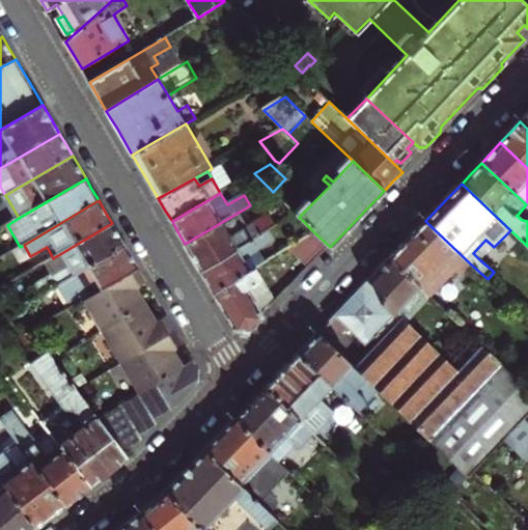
[(249,228),(240,212),(185,244),(191,255),(200,271),(269,230),(279,224),(274,215),(249,228)]
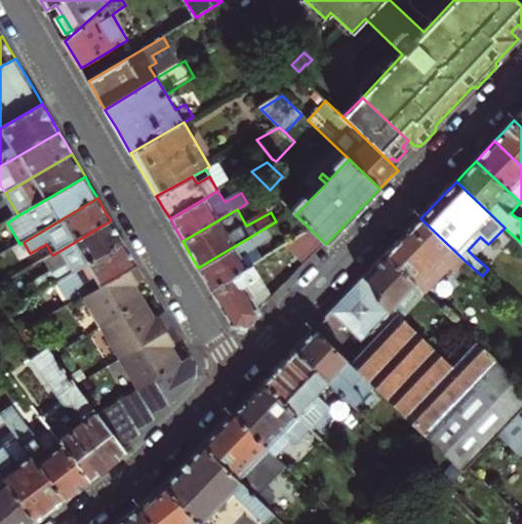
[(385,255),(424,291),(425,292),(448,268),(453,273),(465,260),(420,218),(403,236),(385,255)]
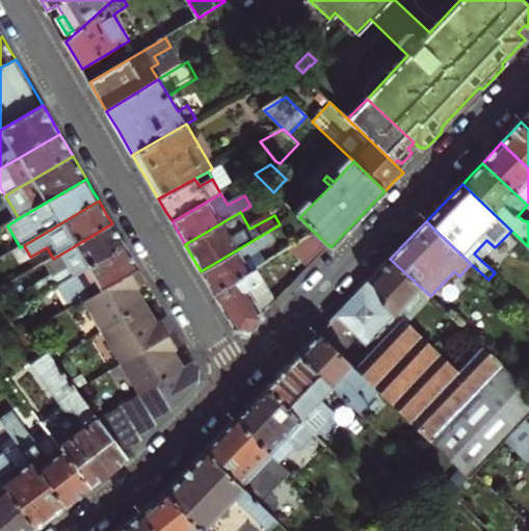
[(53,259),(46,263),(53,275),(35,286),(42,295),(57,287),(125,245),(118,234),(112,223),(53,259)]
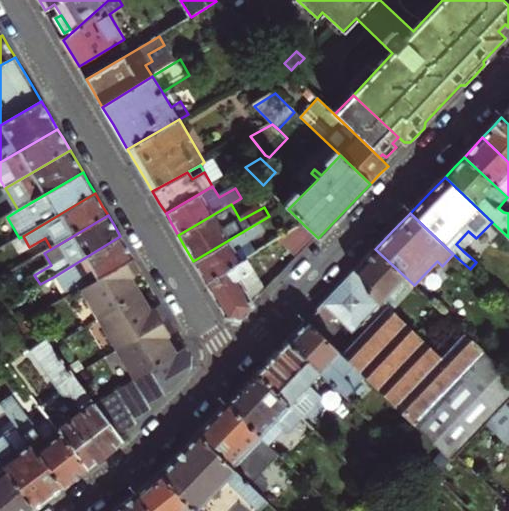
[(259,222),(193,261),(200,272),(206,283),(247,259),(256,253),(249,242),(266,232),(259,222)]
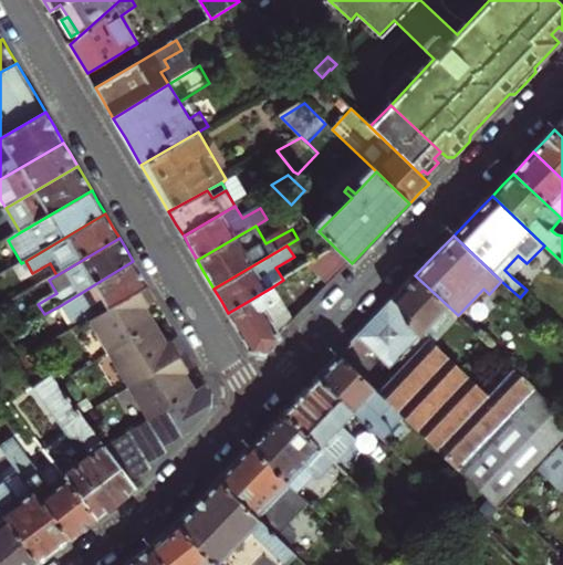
[(330,286),(352,263),(336,249),(309,264),(330,286)]
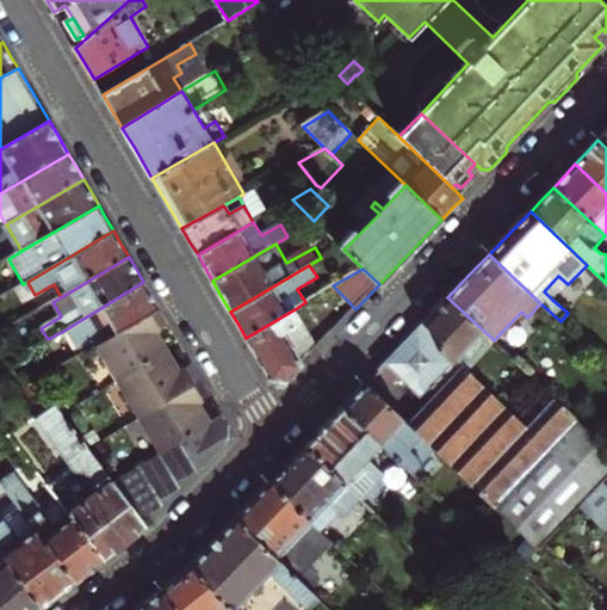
[(552,300),(568,284),(558,276),(544,291),(552,300)]
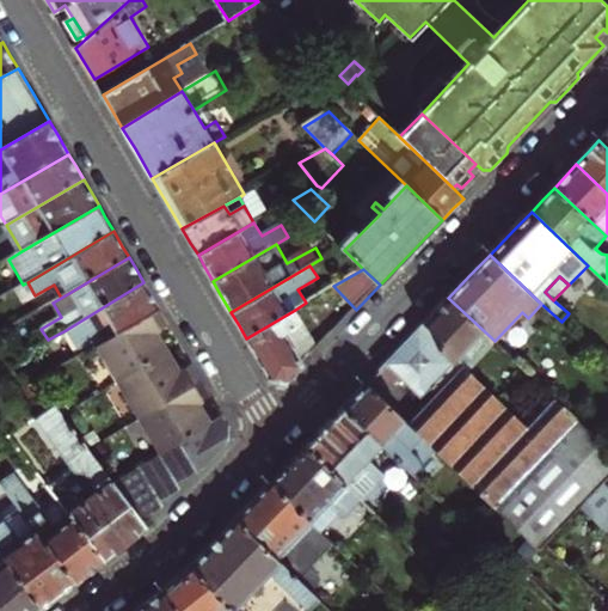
[(143,282),(66,330),(80,355),(96,346),(159,309),(152,297),(143,282)]
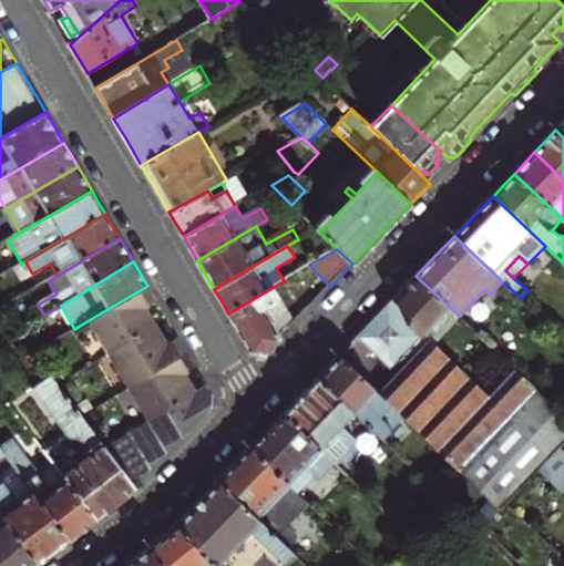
[(417,354),(431,341),(458,315),(416,276),(403,289),(391,301),(411,320),(407,325),(419,337),(409,347),(417,354)]
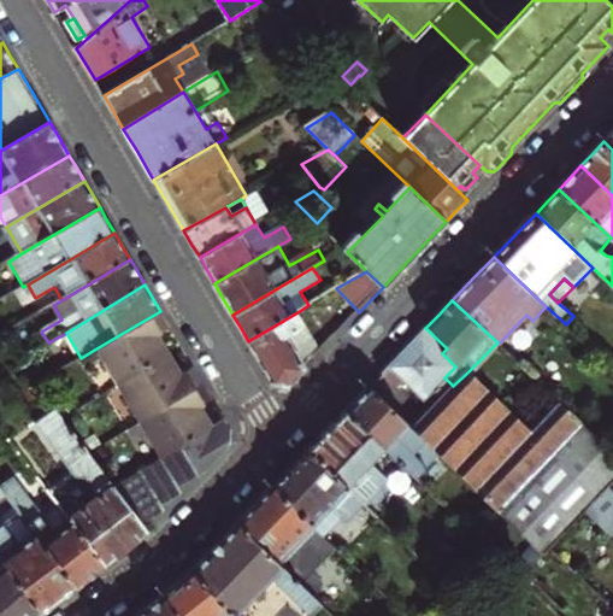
[(160,311),(96,348),(119,387),(172,356),(165,342),(160,335),(171,329),(160,311)]
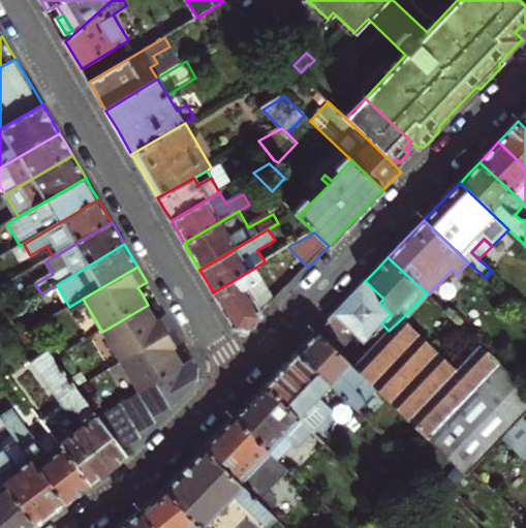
[(255,268),(213,292),(235,329),(241,330),(247,331),(277,301),(255,268)]
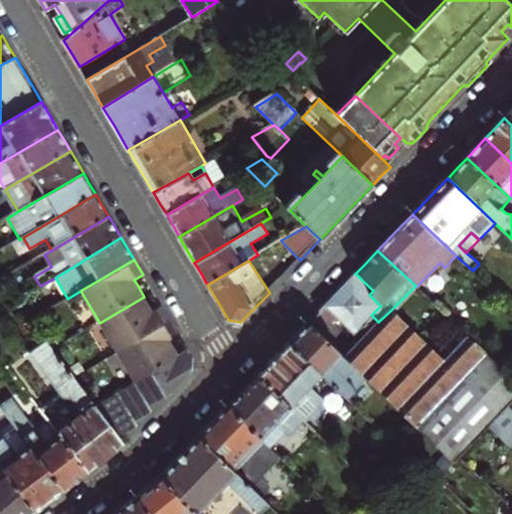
[(345,358),(367,379),(455,462),(490,424),(509,404),(511,402),(511,376),(470,337),(455,352),(446,361),(436,351),(391,310),(378,322),(371,315),(380,306),(369,295),(373,291),(355,274),(337,293),(320,310),(334,323),(338,318),(362,340),(345,358)]
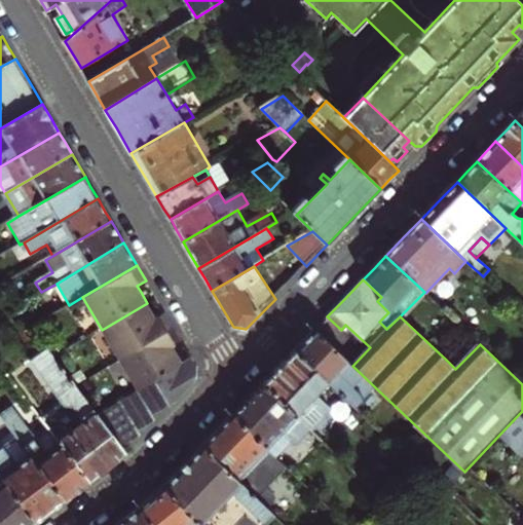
[(151,310),(147,303),(102,330),(119,361),(175,328),(166,314),(157,321),(151,310)]
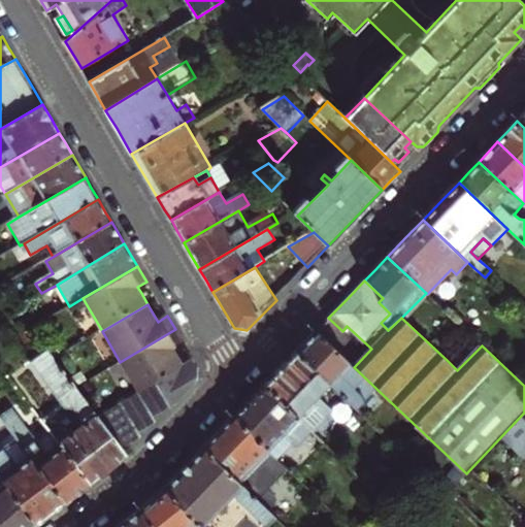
[(184,343),(175,329),(120,362),(138,393),(139,393),(157,383),(185,366),(178,357),(173,349),(184,343)]
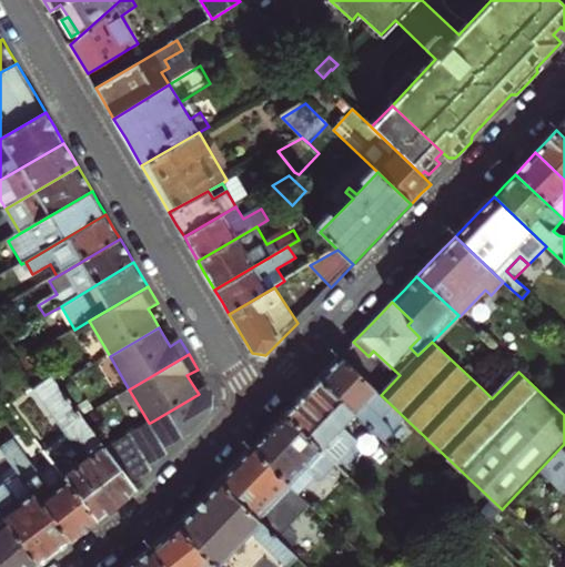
[(318,380),(356,414),(384,441),(405,418),(381,395),(340,356),(331,365),(318,380)]
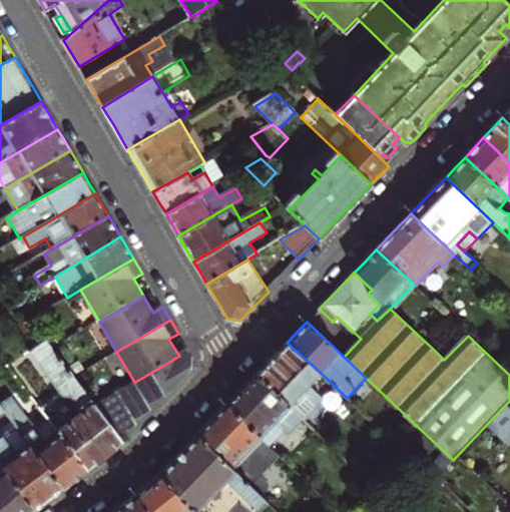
[(456,326),(434,350),(444,360),(453,351),(468,336),(456,326)]
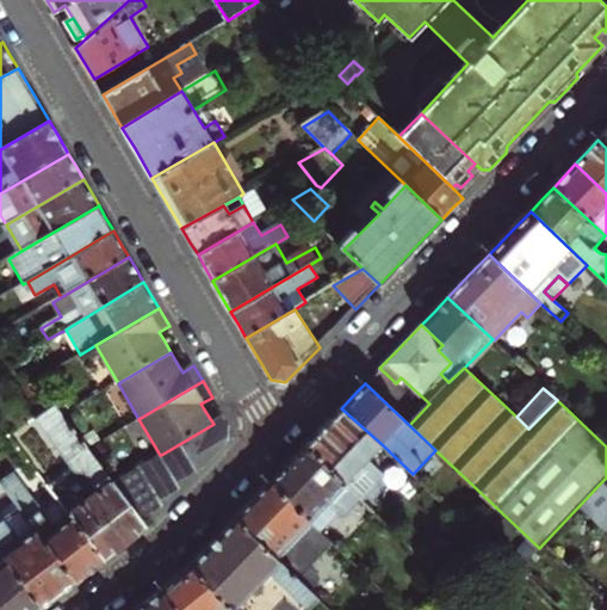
[(115,482),(55,405),(35,419),(75,473),(86,473),(99,488),(69,512),(104,559),(124,543),(147,525),(143,521),(115,482)]
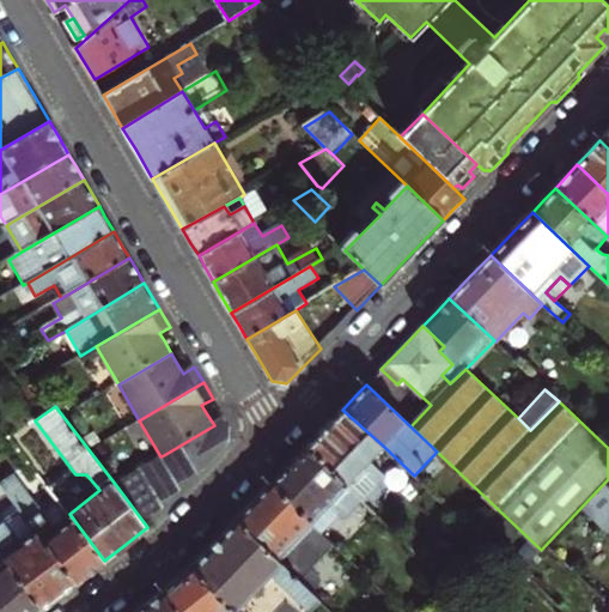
[(305,447),(360,500),(361,501),(369,500),(381,488),(381,483),(385,477),(370,462),(384,447),(342,410),(327,426),(305,447)]
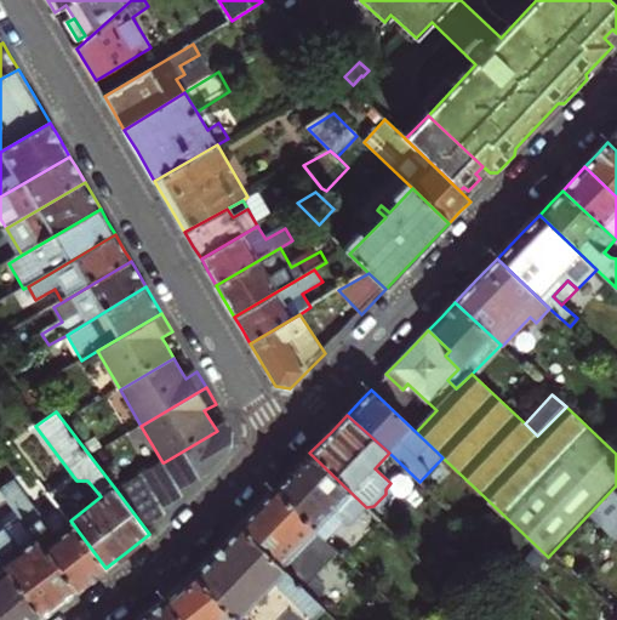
[(190,485),(203,479),(184,450),(164,462),(181,491),(190,485)]
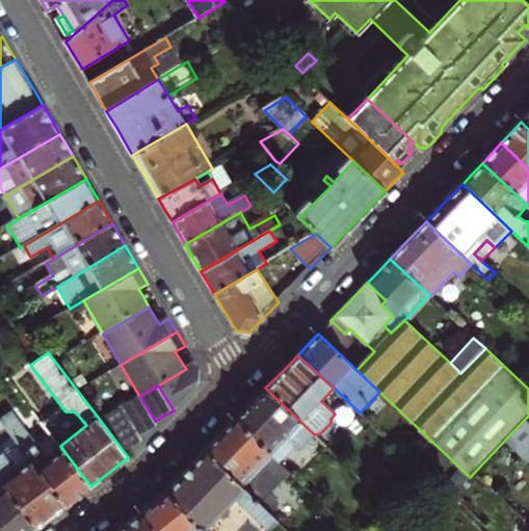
[(234,421),(279,462),(294,447),(297,450),(313,433),(265,388),(249,404),(234,421)]
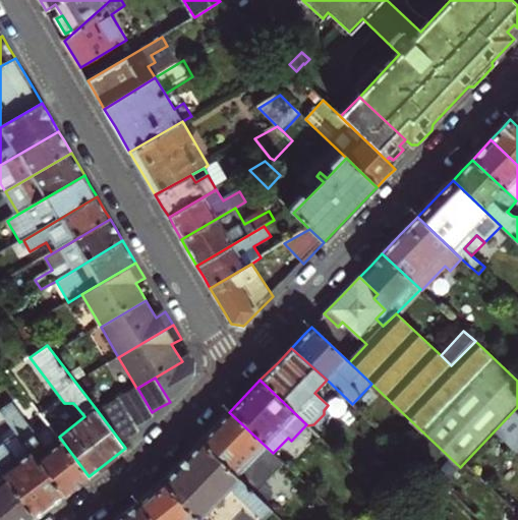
[(136,388),(121,397),(98,411),(122,444),(140,432),(137,427),(147,422),(155,417),(152,412),(137,388),(136,388)]
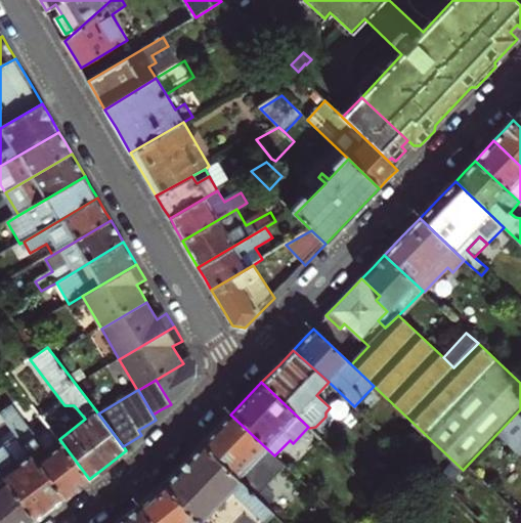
[(79,488),(89,479),(59,439),(49,427),(36,437),(11,404),(0,412),(0,413),(16,435),(64,498),(79,488)]
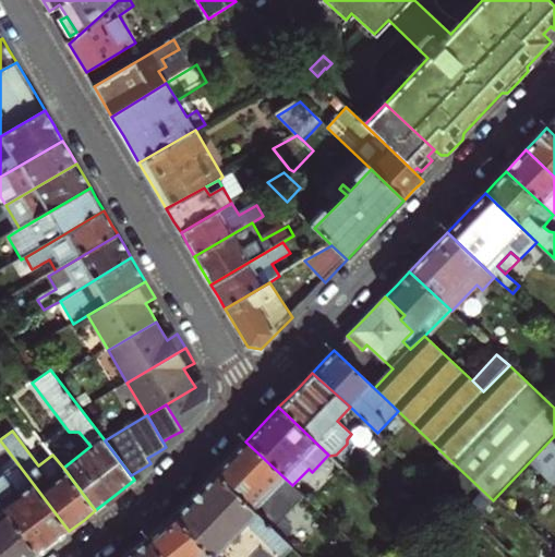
[(554,440),(552,438),(531,460),(554,482),(554,440)]
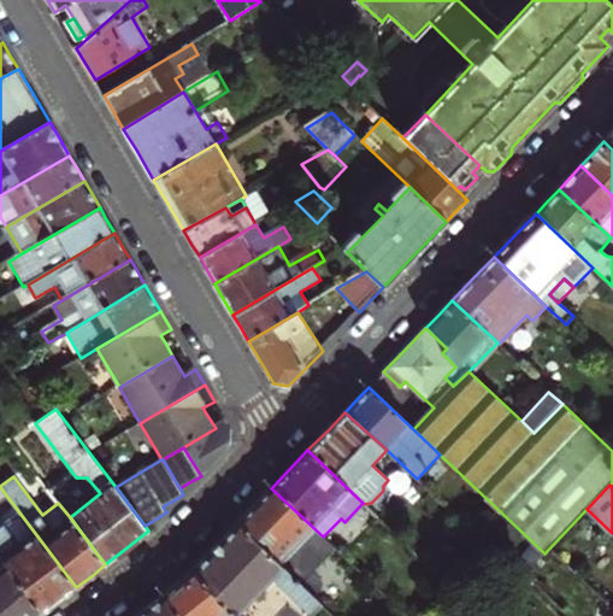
[(236,523),(314,598),(322,590),(322,582),(313,574),(337,550),(323,537),(271,488),(255,504),(236,523)]
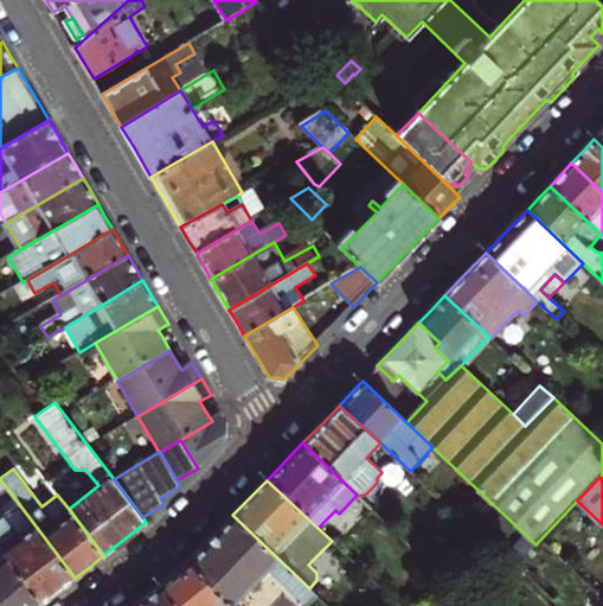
[(61,588),(75,578),(19,504),(2,517),(0,514),(0,548),(42,604),(61,588)]
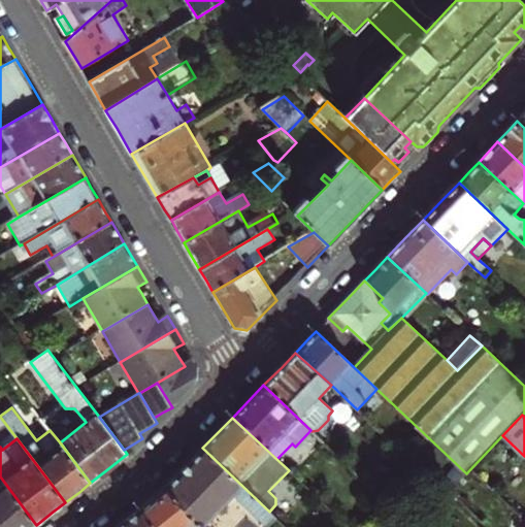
[(164,489),(201,526),(231,494),(265,526),(267,526),(275,518),(269,512),(202,448),(184,467),(164,489)]
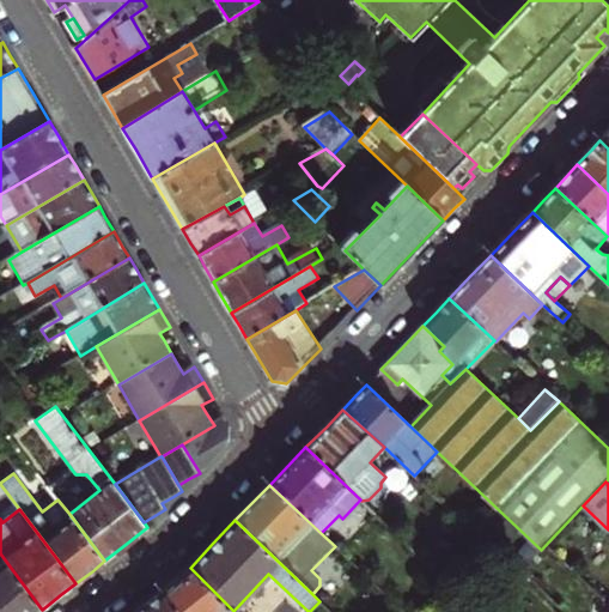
[(40,611),(42,610),(0,553),(0,611),(40,611)]
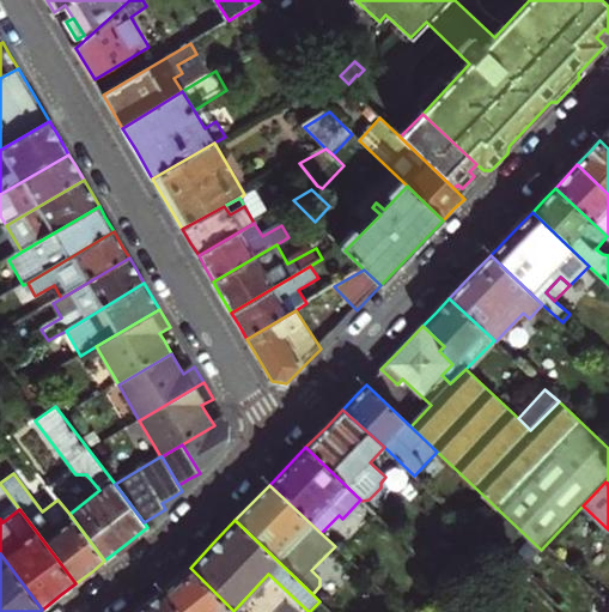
[(510,565),(472,605),(479,611),(481,611),(501,591),(518,573),(510,565)]
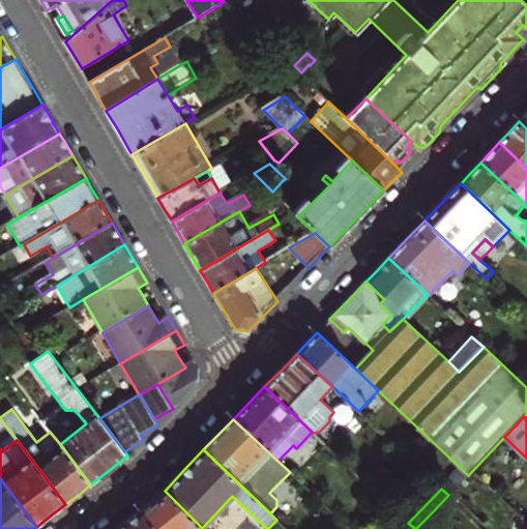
[(202,528),(165,491),(154,501),(142,511),(154,528),(202,528)]
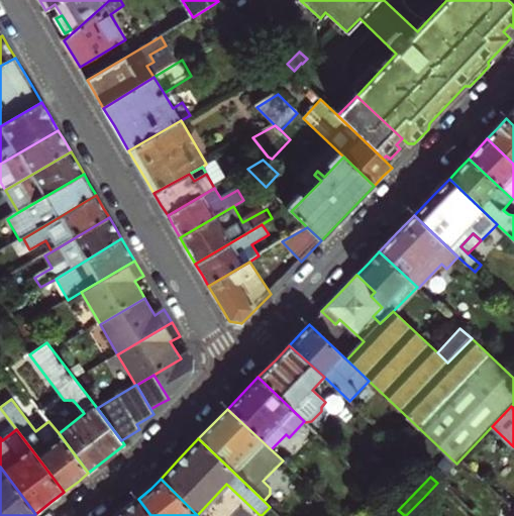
[(150,515),(138,499),(127,508),(116,515),(150,515)]
